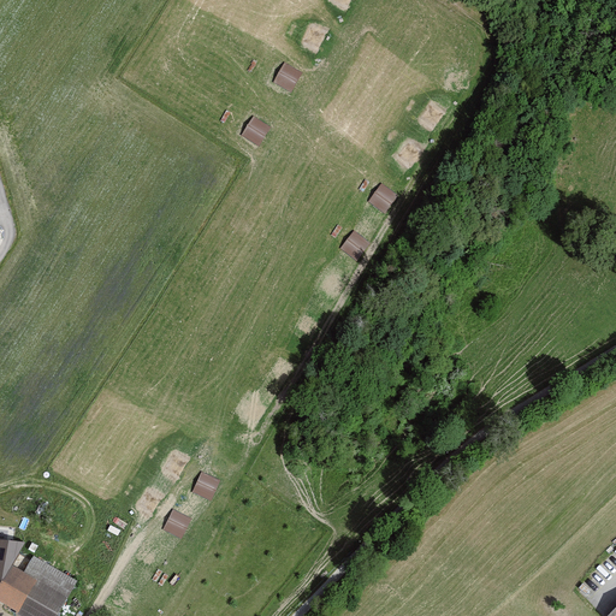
[(314,21),(301,40),(317,52),(331,33),(314,21)]
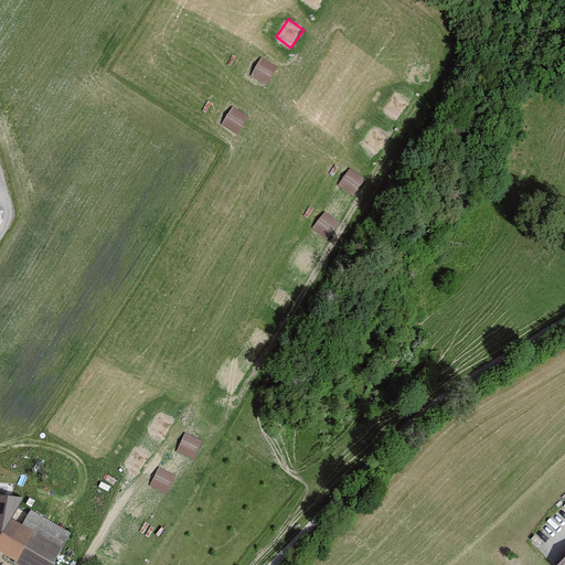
[(402,119),(409,100),(391,94),(384,113),(402,119)]
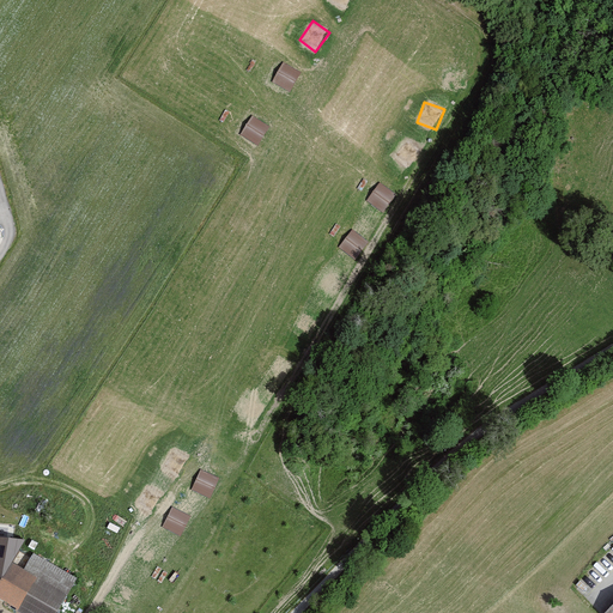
[(358,256),(368,238),(350,229),(340,248),(358,256)]
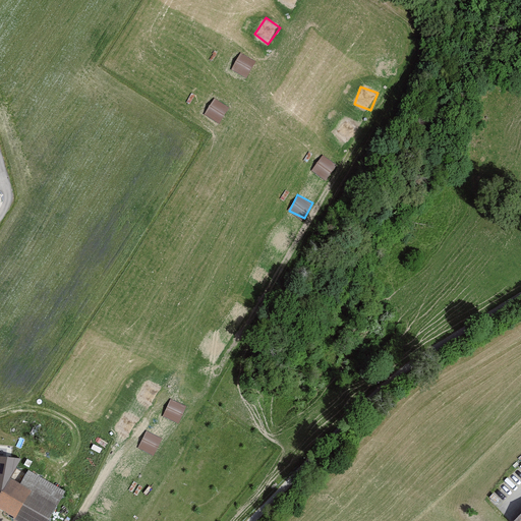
[(184,407),(171,402),(165,416),(178,422),(184,407)]
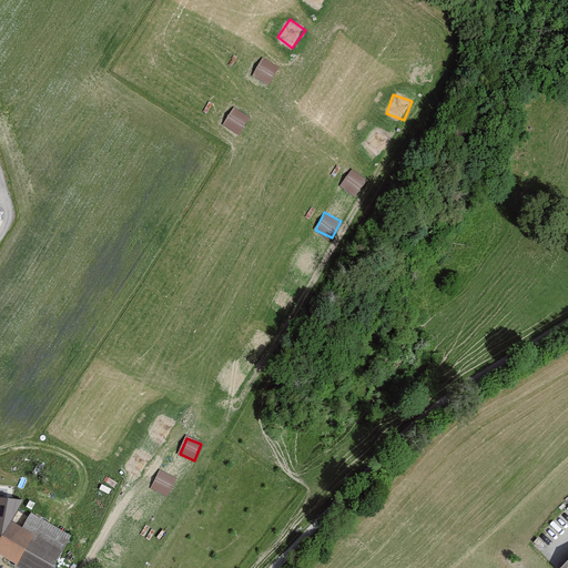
[(144,446),(134,465),(152,474),(161,456),(144,446)]
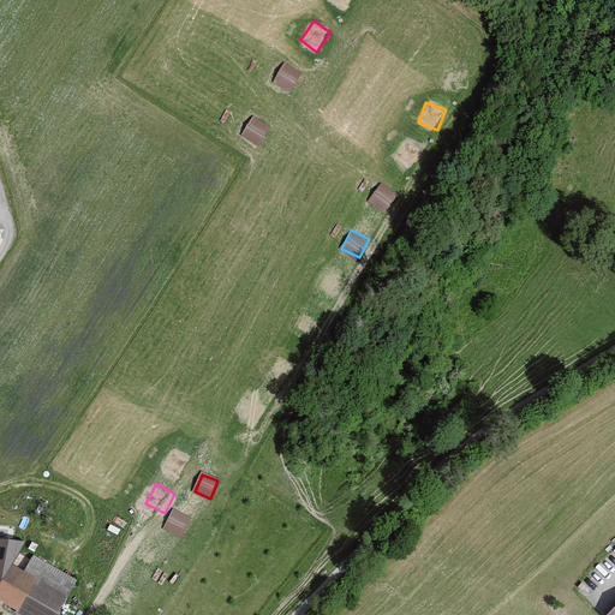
[(189,519),(173,511),(166,527),(180,536),(189,519)]
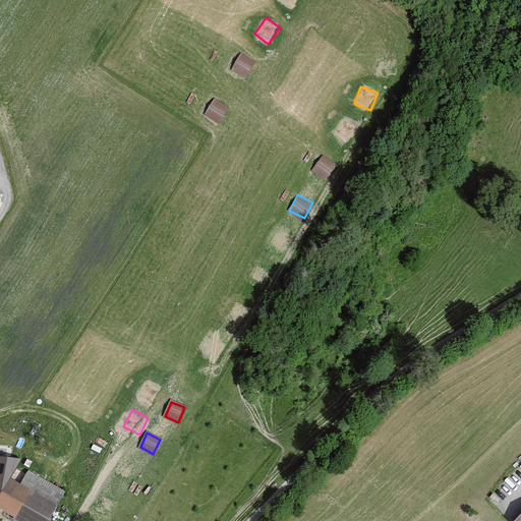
[(10,477),(21,458),(0,455),(0,488),(2,490),(10,477)]
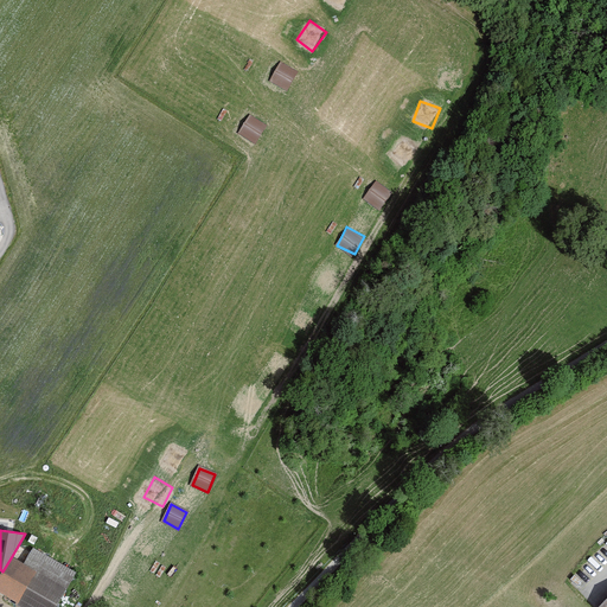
[(24,563),(12,556),(2,572),(0,575),(0,593),(24,606),(56,606),(77,572),(33,547),(24,563)]
